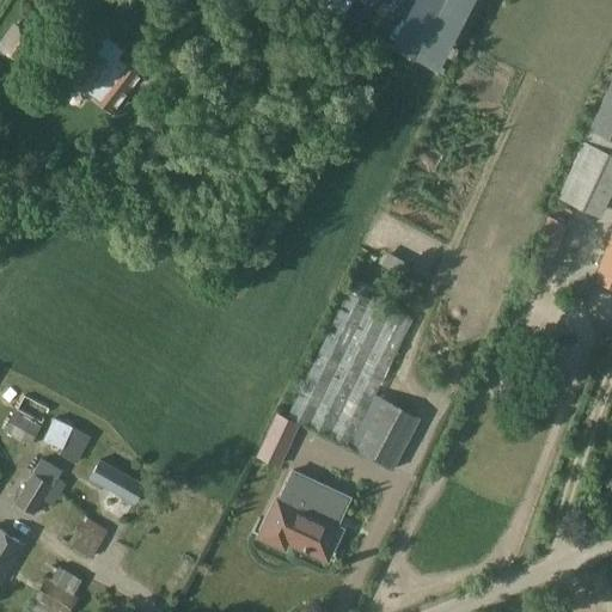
[(83,0),(60,0),(77,11),(83,0)]
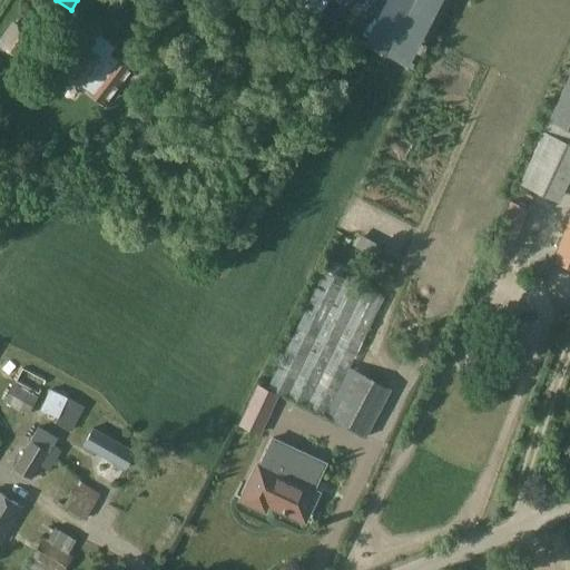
[(11,21),(0,37),(0,49),(15,60),(32,36),(11,21)]
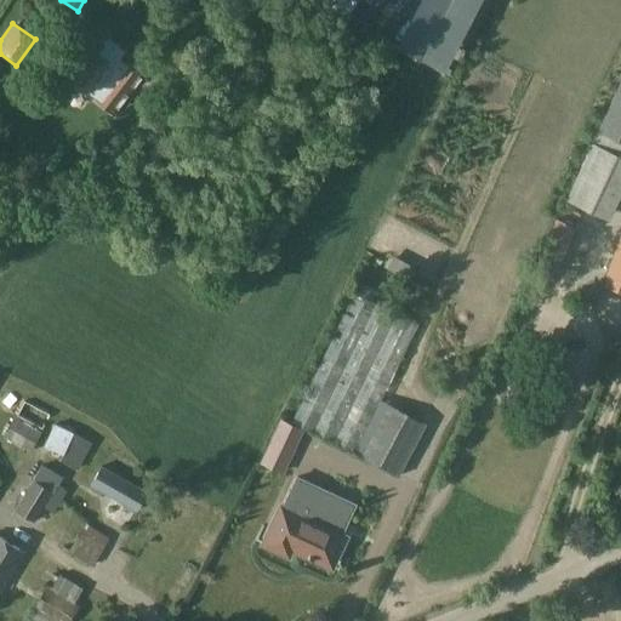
[(93,39),(63,78),(91,100),(92,98),(93,100),(93,101),(113,115),(144,74),(125,60),(123,62),(120,60),(126,51),(103,34),(98,43),(93,39)]
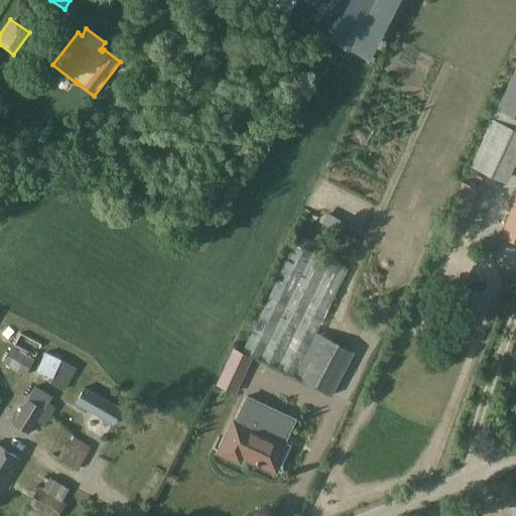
[(376,82),(424,105),(432,86),(384,63),(376,82)]
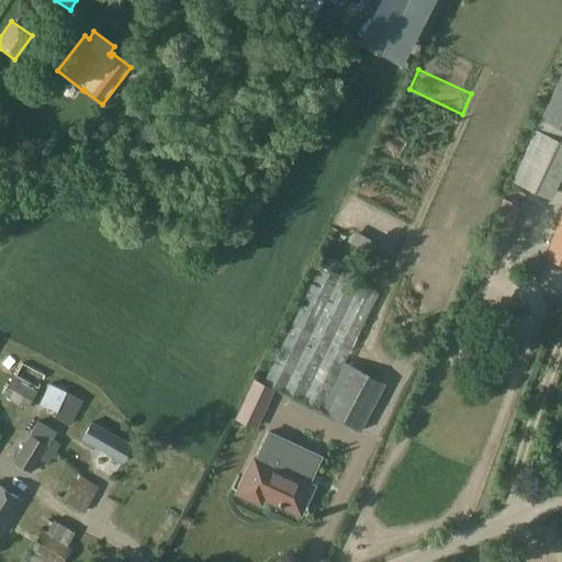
[(561,71),(536,130),(536,128),(512,180),(550,200),(561,172),(561,141),(559,139),(561,132),(561,71)]
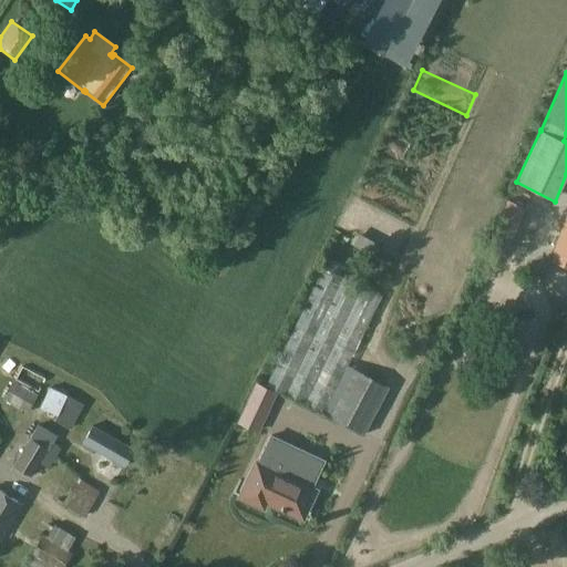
[(566,217),(565,216),(548,260),(566,267),(566,217)]
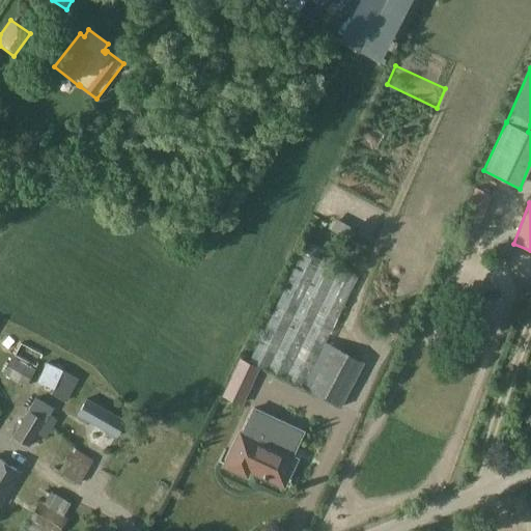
[(301,252),(248,362),(300,387),(311,365),(324,341),(355,278),(301,252)]
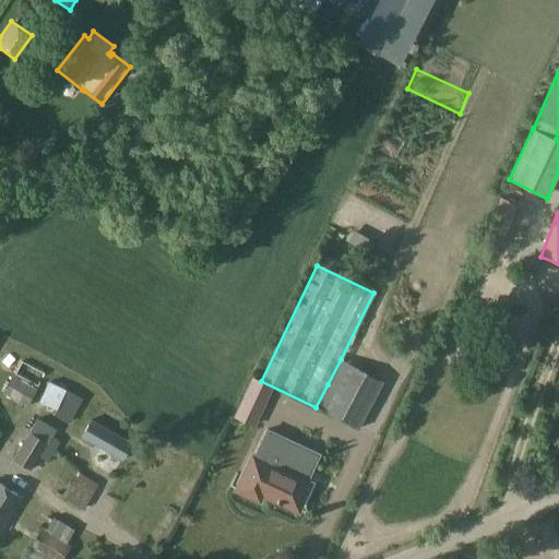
[(328,384),(316,407),(348,425),(356,428),(367,405),(380,380),(378,379),(341,359),(328,384)]
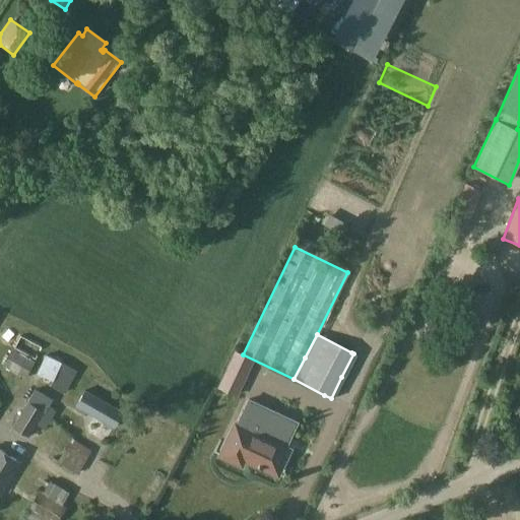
[(1,367),(24,379),(34,362),(10,349),(1,367)]
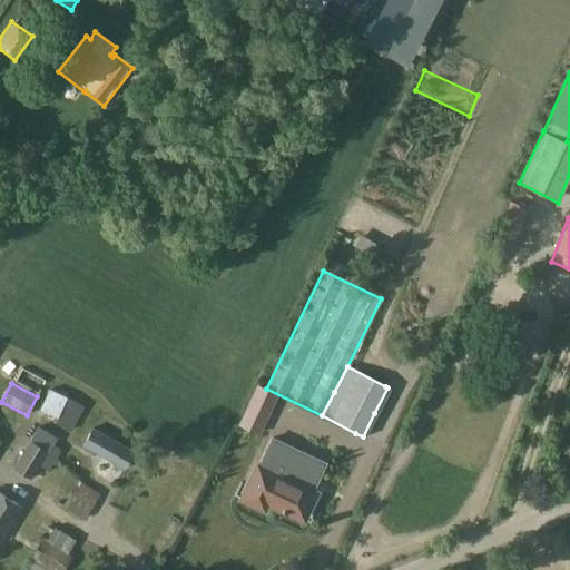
[(50,389),(39,409),(56,418),(53,423),(70,431),(84,408),(50,389)]
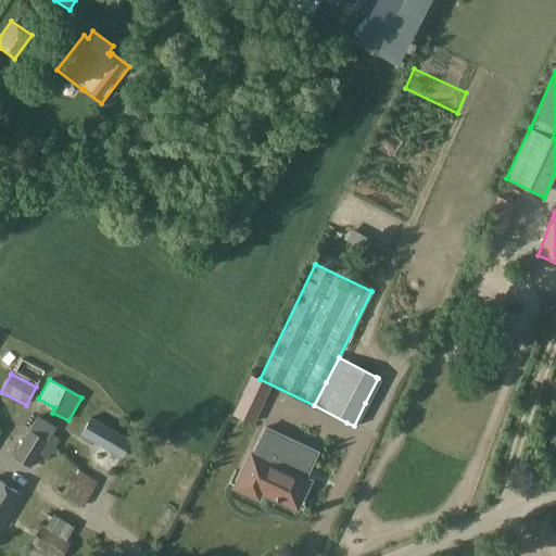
[(265,396),(245,388),(232,414),(252,422),(265,396)]
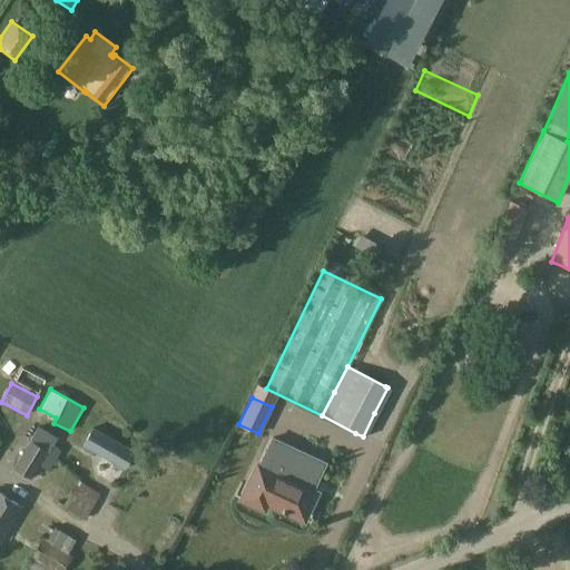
[(38,426),(15,468),(29,477),(38,462),(45,467),(60,440),(38,426)]
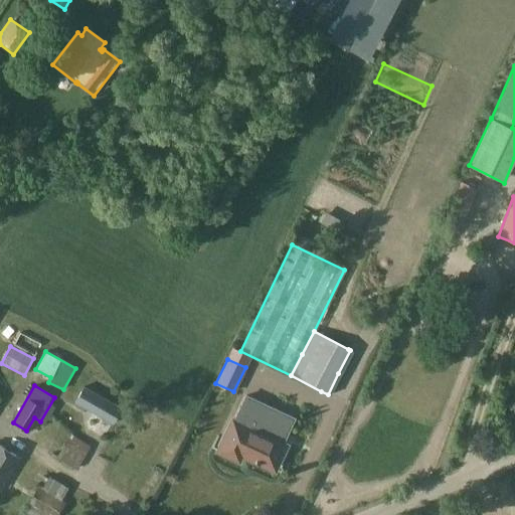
[(90,389),(82,386),(72,402),(111,424),(121,406),(90,389)]
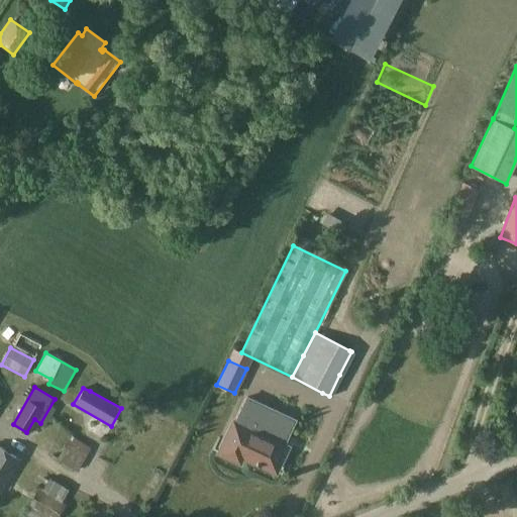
[(228,444),(222,455),(239,463),(239,462),(242,457),(242,456),(249,441),(257,445),(273,412),(260,406),(260,404),(246,398),(235,422),(234,422),(233,421),(223,441),(228,444)]
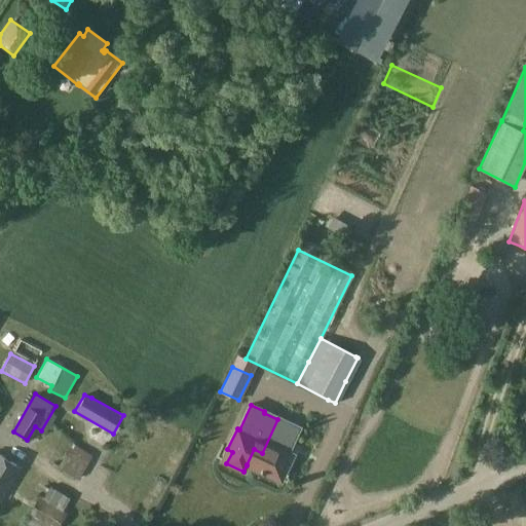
[(247,464),(247,465),(275,479),(280,467),(286,470),(293,455),(286,452),(290,444),(292,445),(300,427),(277,417),(277,419),(262,453),(254,449),(247,464)]
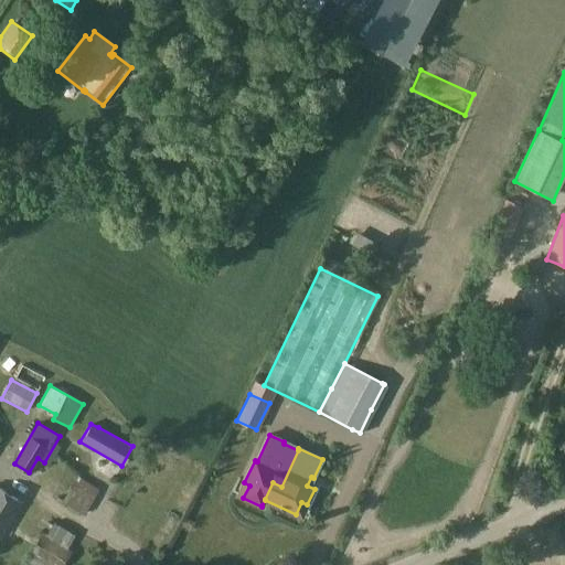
[(99,489),(78,473),(61,501),(83,515),(99,489)]
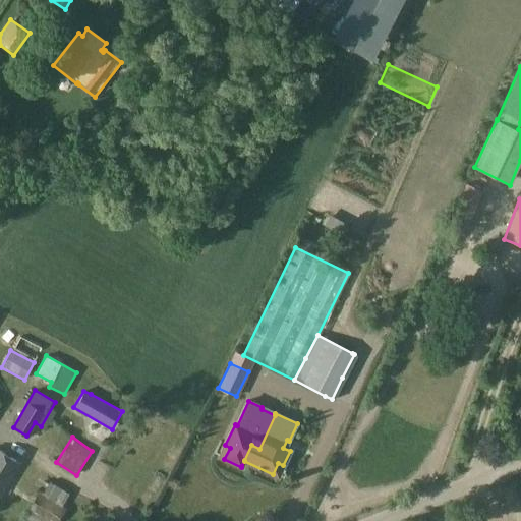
[(0,499),(20,465),(0,453),(0,499)]
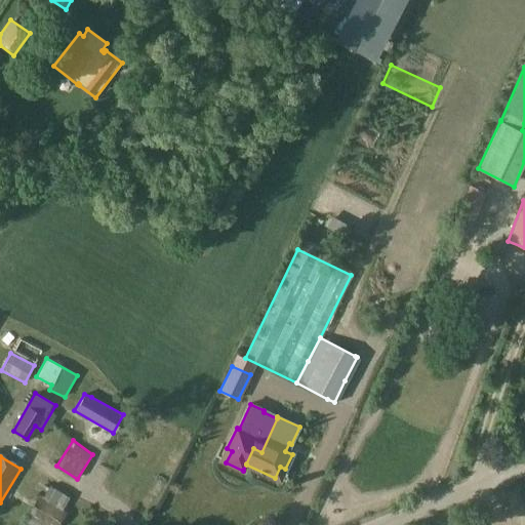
[(49,488),(43,498),(62,510),(68,499),(49,488)]
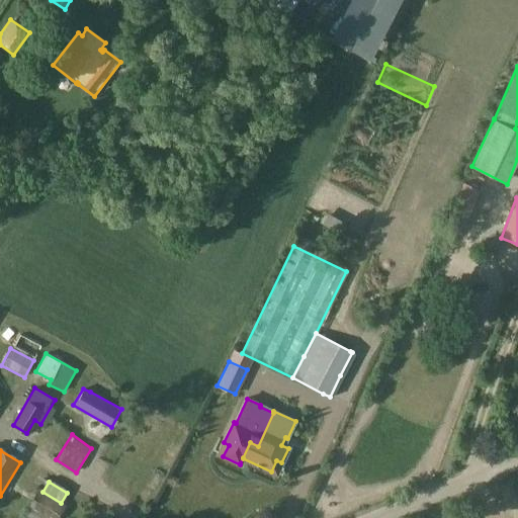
[(37,489),(26,506),(46,517),(58,517),(66,506),(61,503),(42,492),(37,489)]
